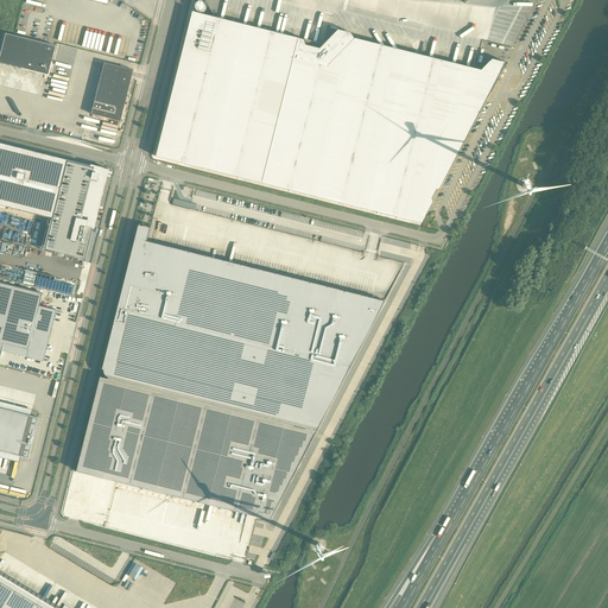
[(202,0),(195,0),(156,157),(422,223),(434,201),(432,198),(437,190),(439,189),(449,171),(458,153),(475,120),(491,93),(506,62),(492,58),(481,70),(355,38),(352,32),(337,30),(334,33),(323,44),(215,17),(206,1),(202,0)]
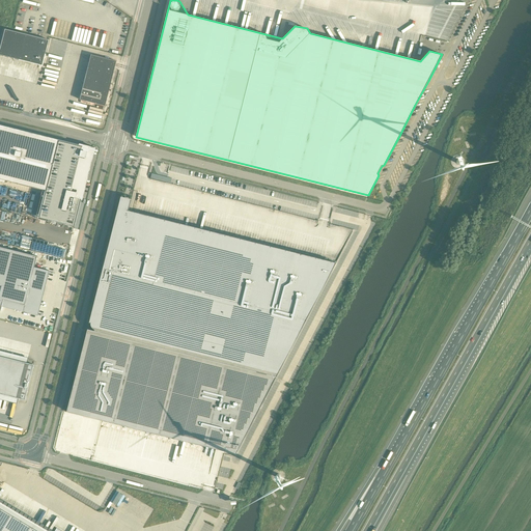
[(49,40),(5,29),(0,49),(0,54),(39,64),(39,65),(42,66),(42,65),(43,65),(49,40)]
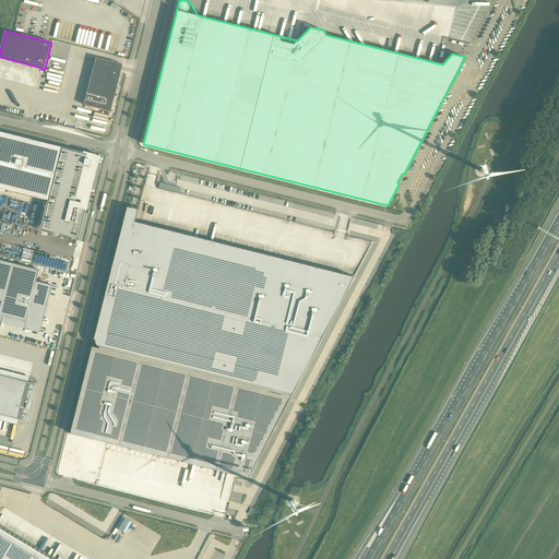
[(122,64),(96,58),(84,105),(110,111),(122,64)]
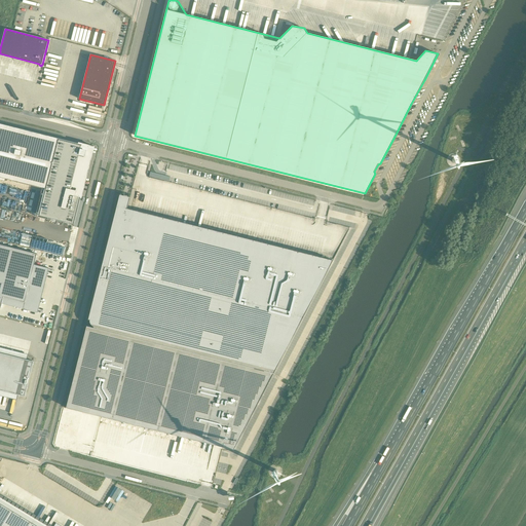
[(79,144),(0,123),(0,177),(54,191),(48,218),(74,224),(81,198),(95,147),(79,143),(79,144)]
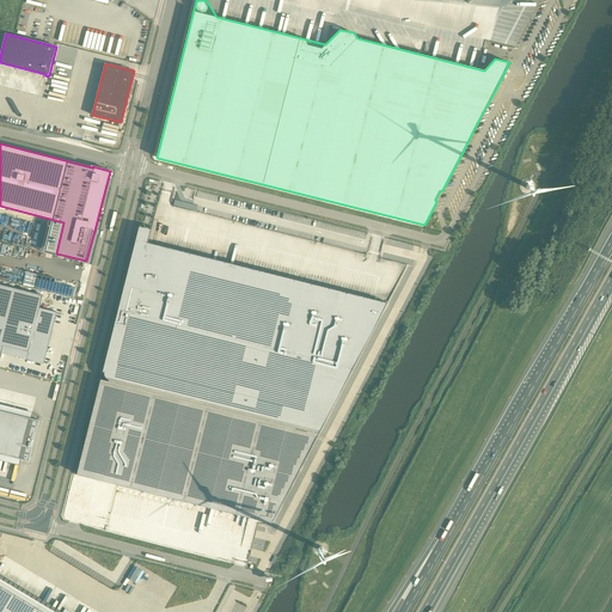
[(199,206),(175,200),(173,206),(196,212),(199,206)]
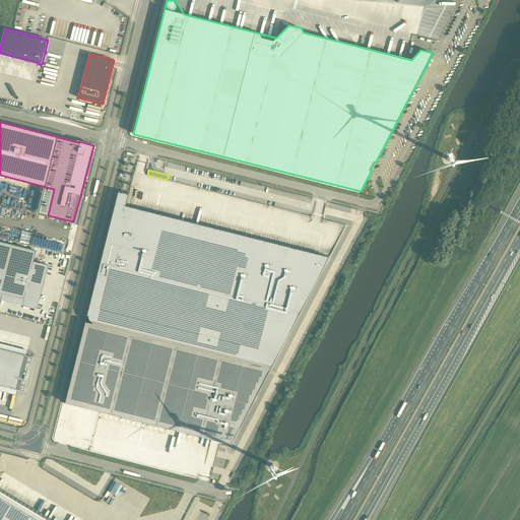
[(89,309),(87,316),(89,317),(88,317),(88,318),(89,319),(89,320),(90,321),(91,322),(92,322),(103,325),(102,327),(270,369),(329,257),(126,206),(127,202),(118,200),(117,204),(116,204),(89,309)]
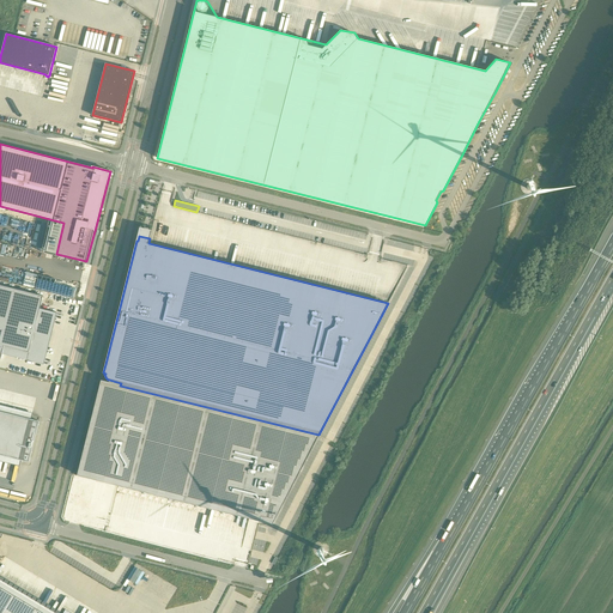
[(26,271),(23,285),(60,293),(62,286),(62,284),(55,283),(56,279),(52,278),(52,280),(43,279),(44,275),(26,271)]
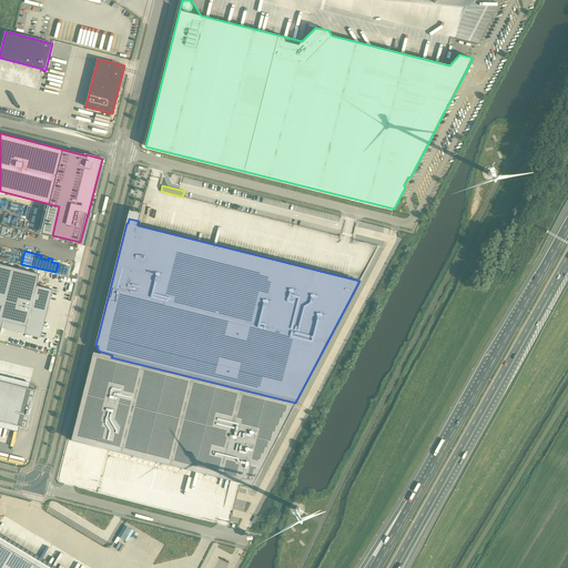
[(0,263),(0,334),(3,321),(27,326),(24,334),(41,337),(53,290),(37,285),(40,274),(0,263)]
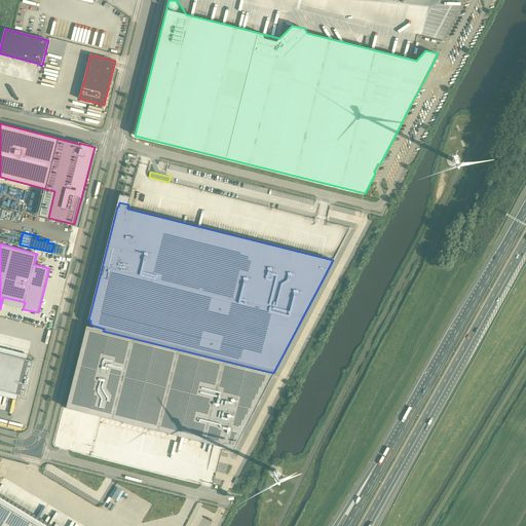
[(86,326),(66,408),(233,450),(273,373),(103,331),(104,329),(94,326),(94,328),(86,326)]
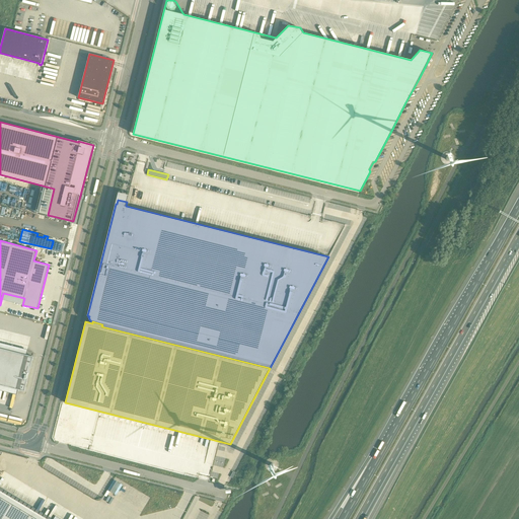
[(0,384),(24,391),(33,357),(0,348),(0,384)]
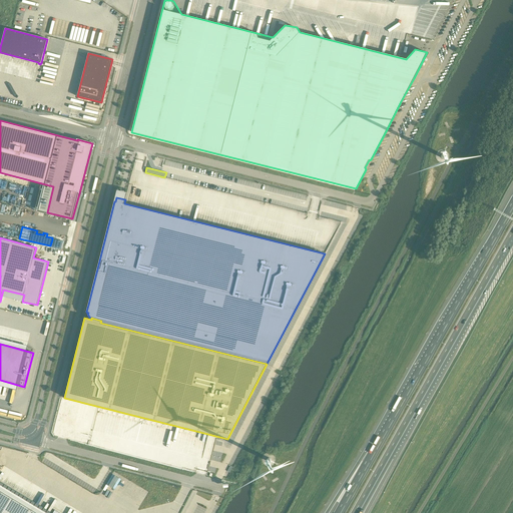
[(229,464),(233,465),(238,455),(235,453),(229,464)]
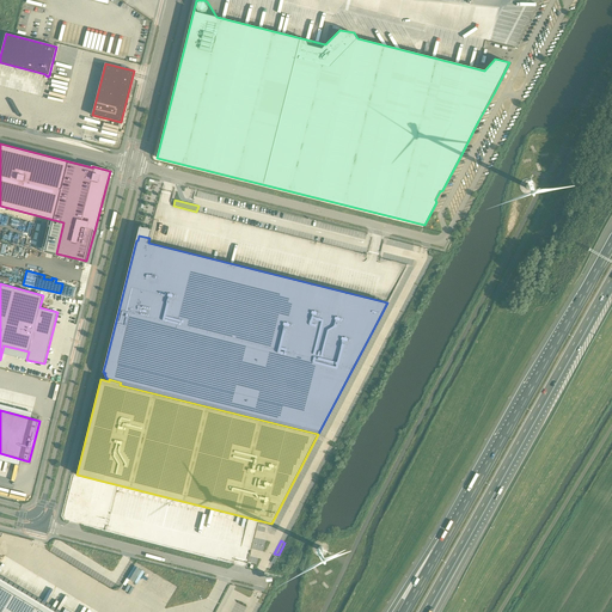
[(129,579),(138,583),(145,571),(138,567),(135,570),(133,569),(130,573),(133,574),(129,579)]
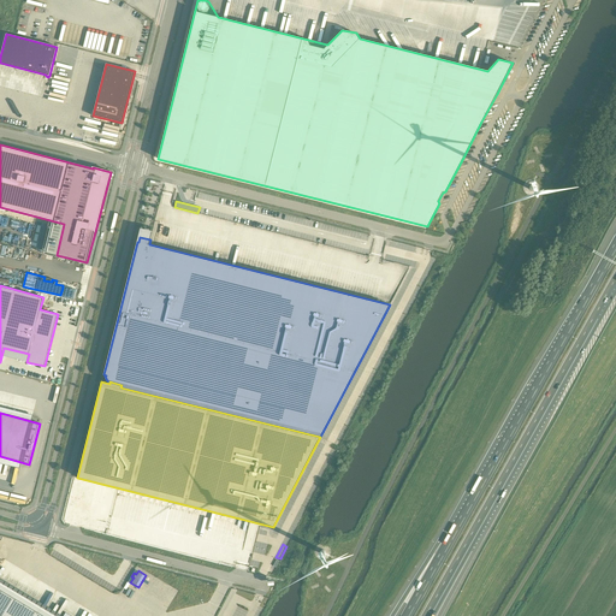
[(71,615),(66,612),(63,615),(55,615),(0,582),(0,615),(71,615)]
